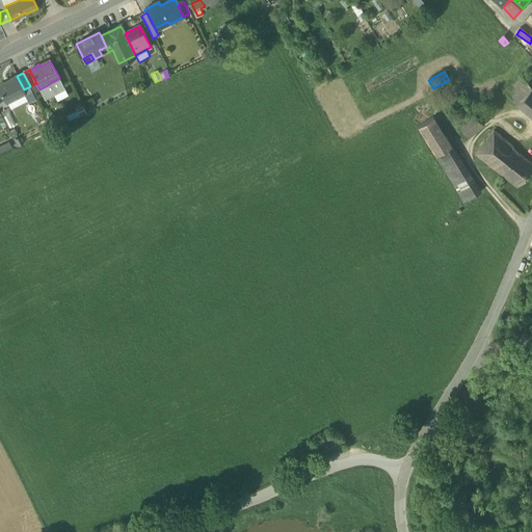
[(0,84),(0,90),(6,102),(7,102),(24,94),(25,92),(24,89),(17,76),(0,84)]
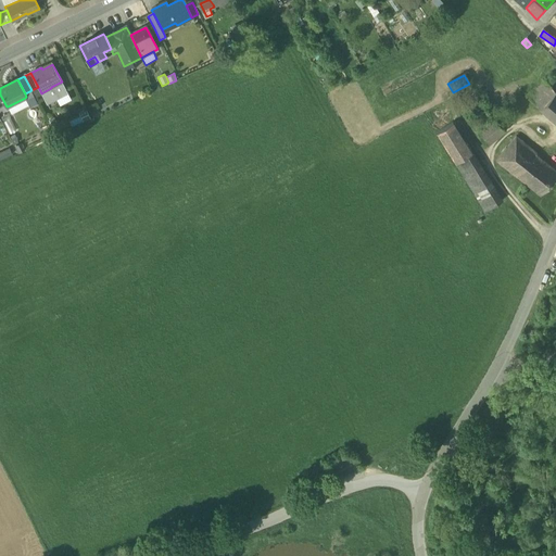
[(541,109),(555,91),(555,89),(543,79),(528,97),(541,109)]
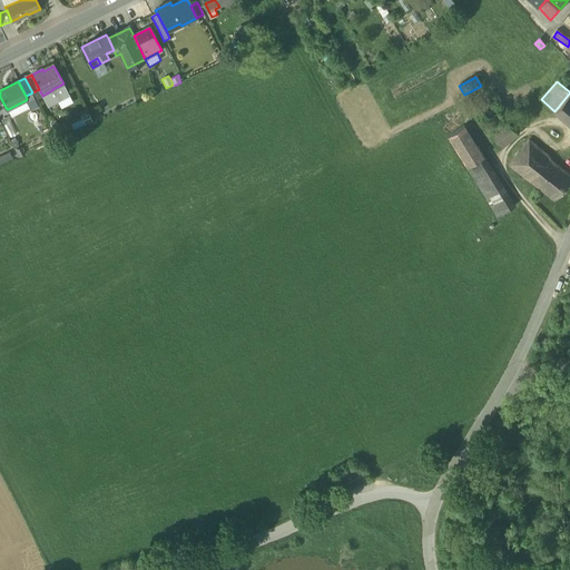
[(52,90),(42,96),(42,97),(46,104),(68,92),(64,84),(52,89),(52,90)]
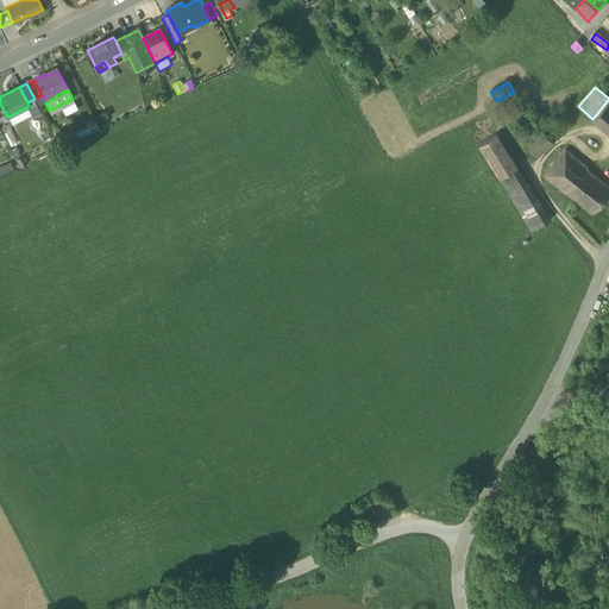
[(45,104),(45,102),(42,95),(35,99),(38,107),(45,104)]
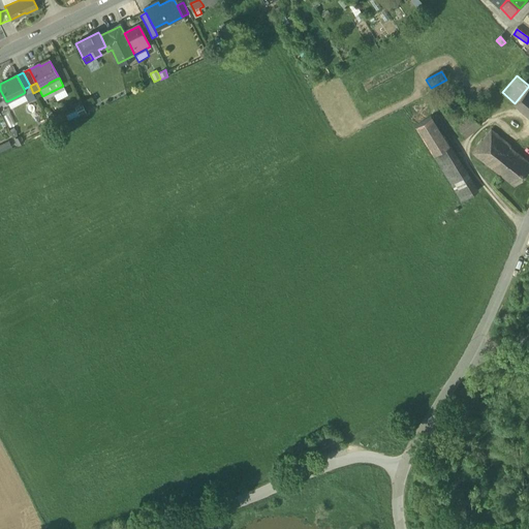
[(33,93),(30,86),(24,89),(25,92),(24,93),(27,99),(28,102),(36,98),(33,93)]
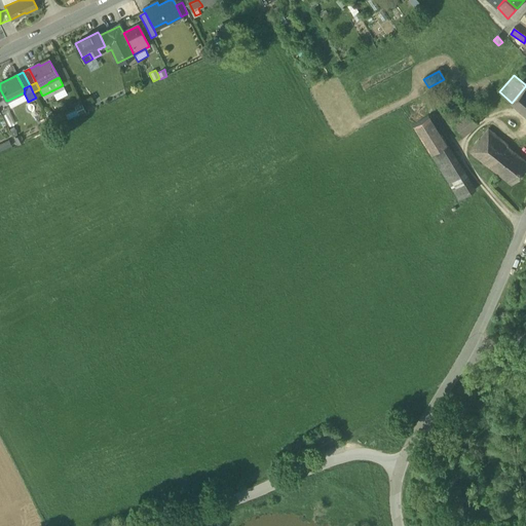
[(63,85),(42,96),(44,98),(53,94),(64,87),(63,85)]
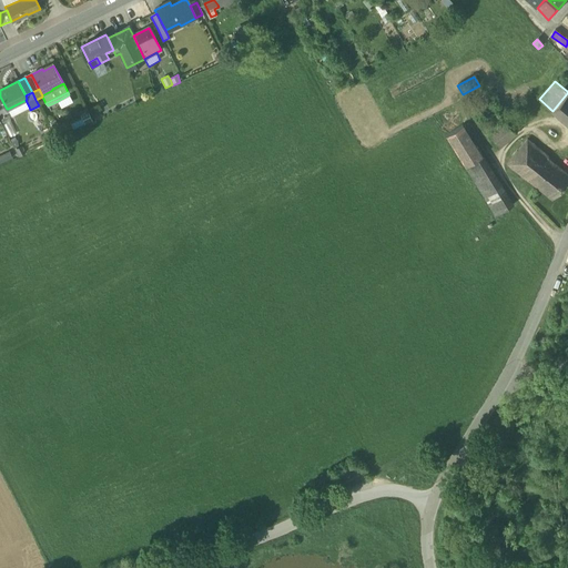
[(567,93),(553,111),(567,124),(567,93)]
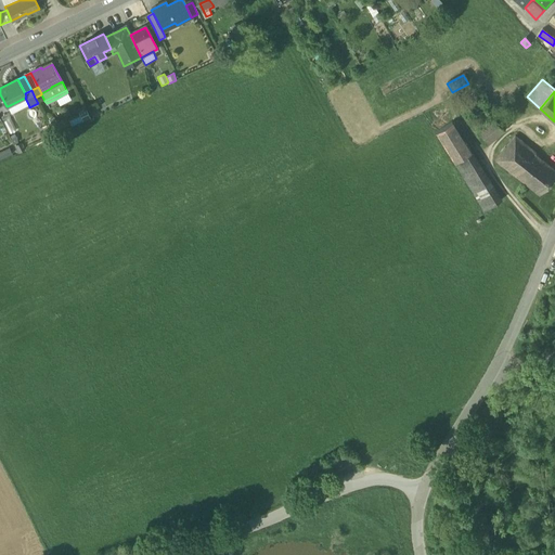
[(72,100),(67,92),(56,99),(60,105),(72,100)]
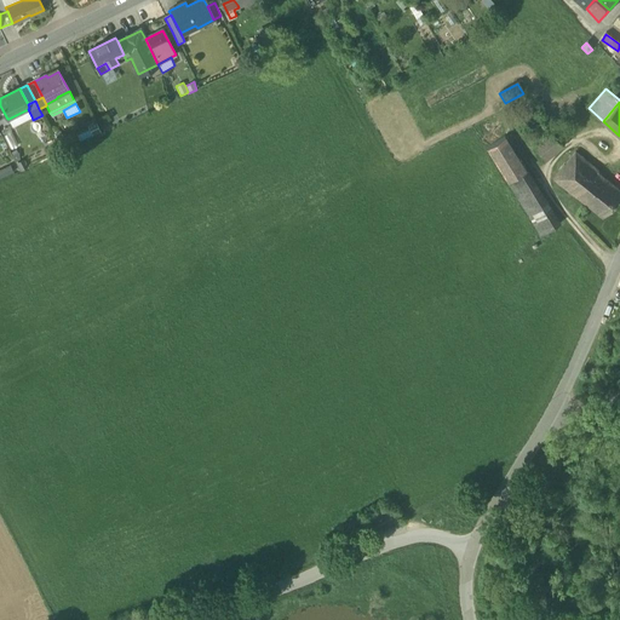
[(32,116),(28,109),(9,119),(12,127),(32,116)]
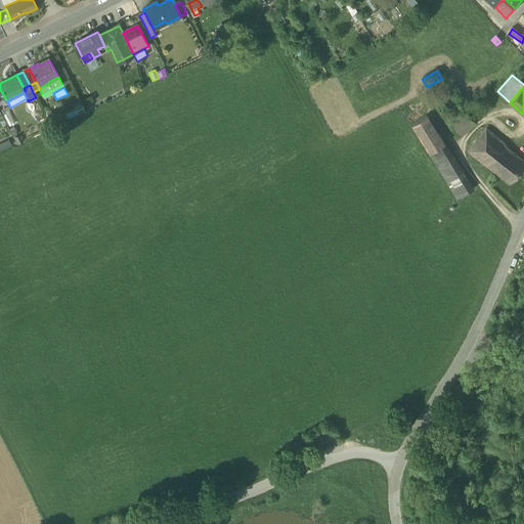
[(81,103),(74,106),(78,115),(85,112),(81,103)]
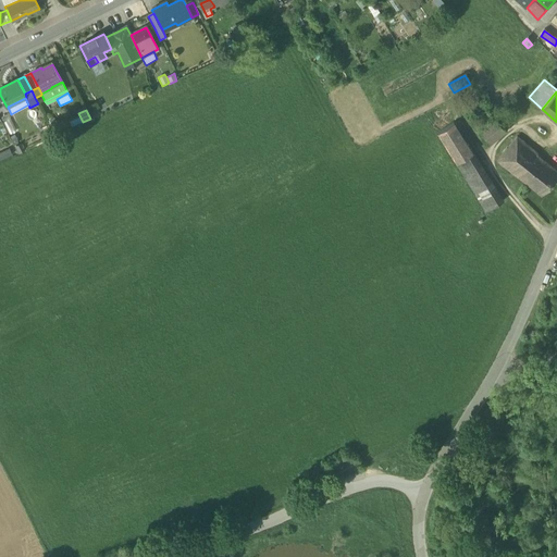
[(10,119),(2,122),(9,134),(16,131),(10,119)]
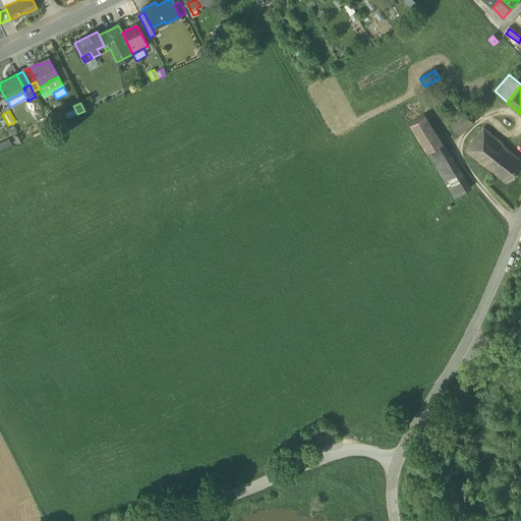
[(409,124),(427,153),(442,143),(424,115),(409,124)]
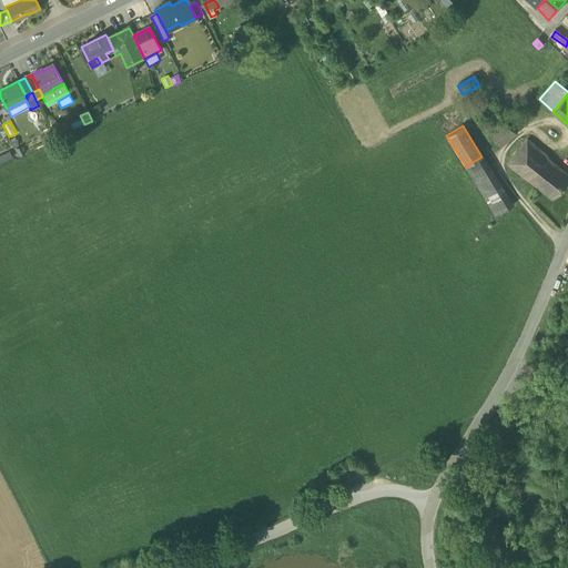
[(508,165),(530,183),(548,160),(549,159),(527,141),(508,165)]
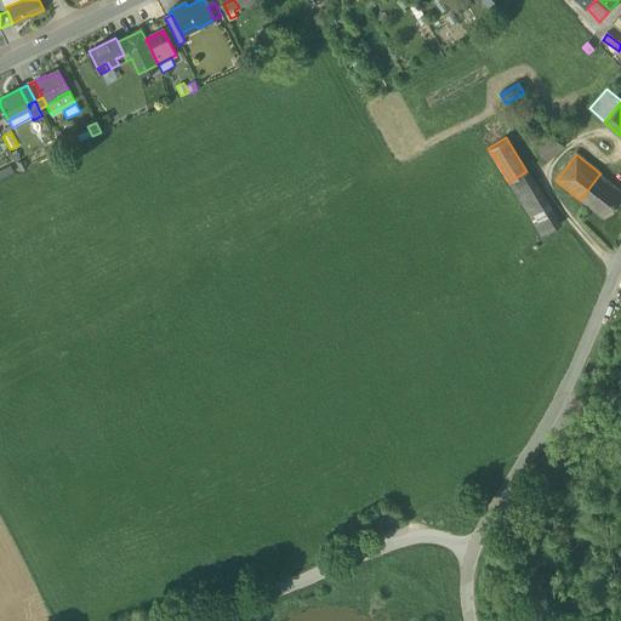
[(22,159),(16,163),(21,171),(28,167),(23,159),(22,159)]
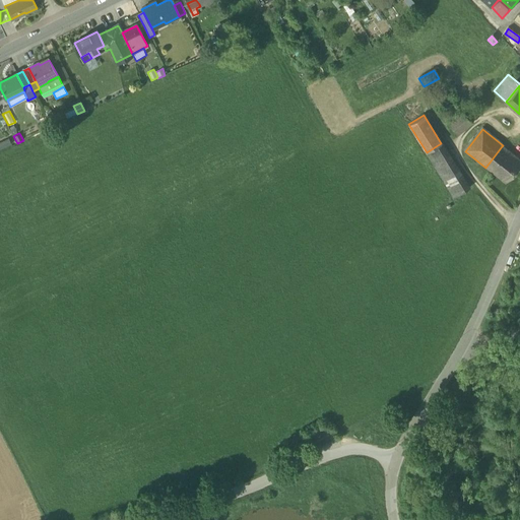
[(8,137),(0,141),(0,148),(11,143),(8,137)]
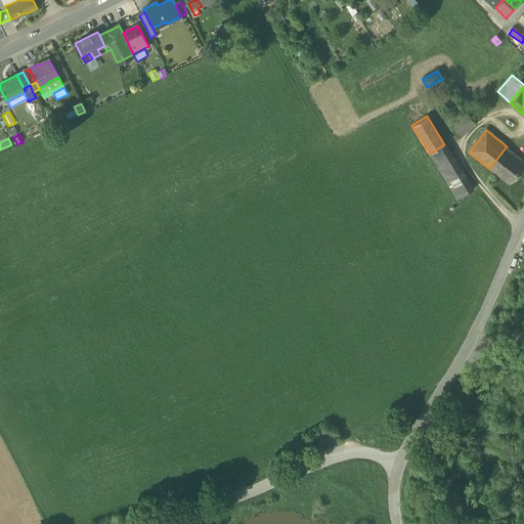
[(430,154),(446,181),(462,172),(463,171),(445,143),(444,144),(430,154)]
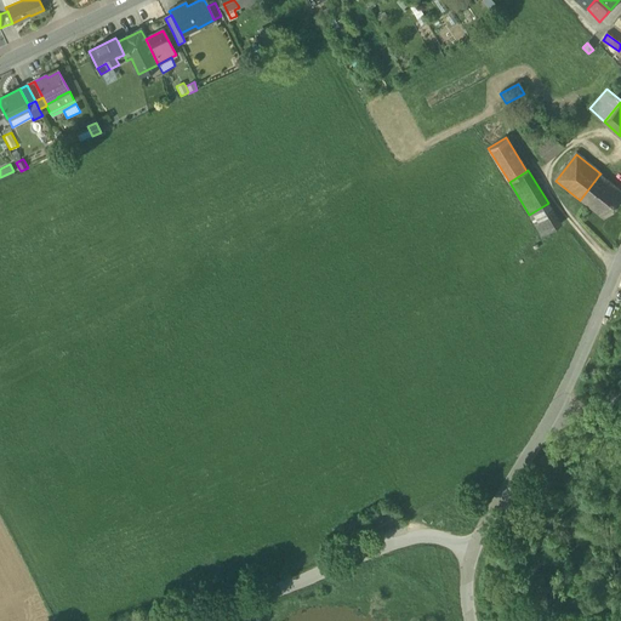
[(580,200),(604,218),(620,198),(620,192),(599,175),(580,200)]
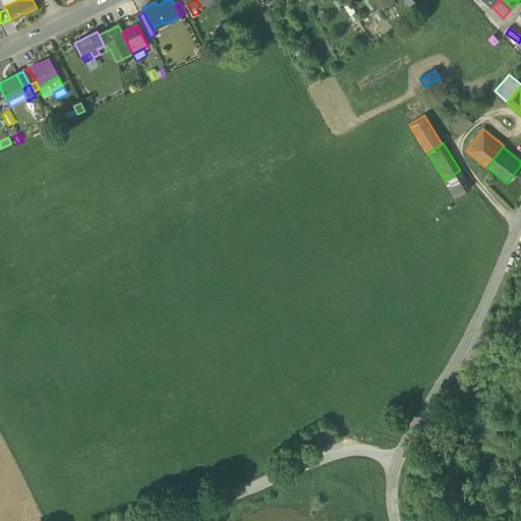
[(471,188),(460,170),(459,171),(470,188),(471,188)]
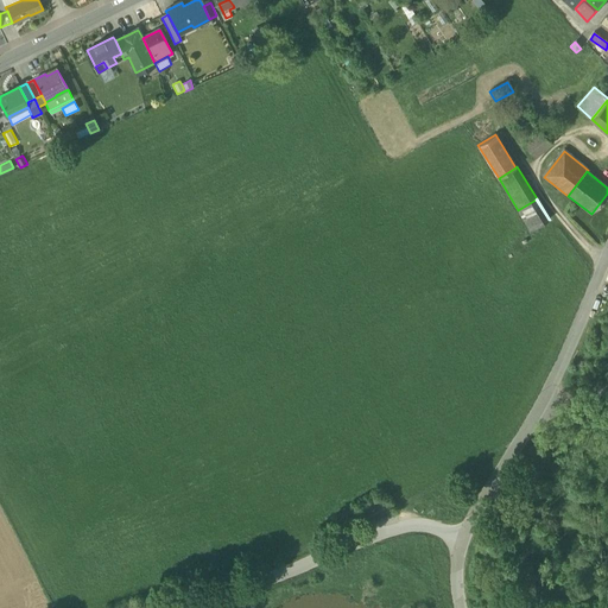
[(518,210),(530,230),(549,220),(536,200),(518,210)]
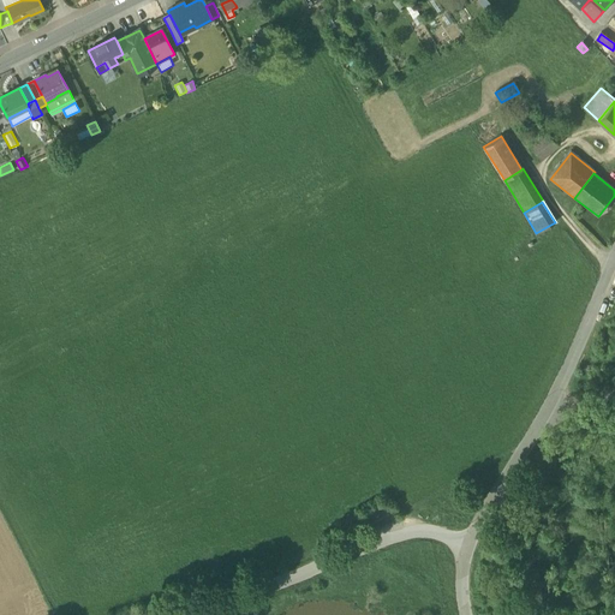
[(364,512),(368,521),(382,515),(378,506),(364,512)]
